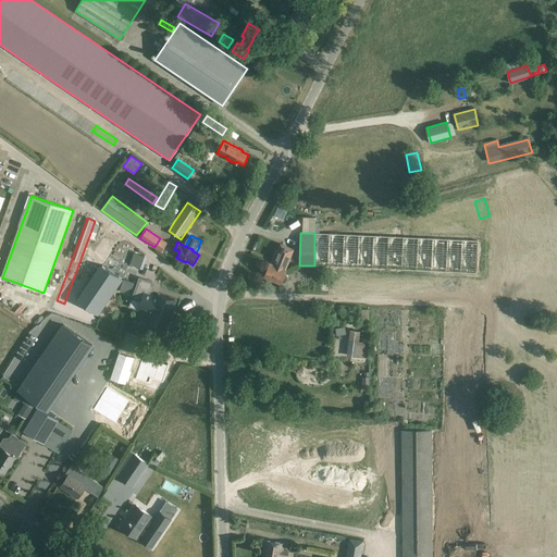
[(282,245),(273,264),(286,270),(295,250),(282,245)]
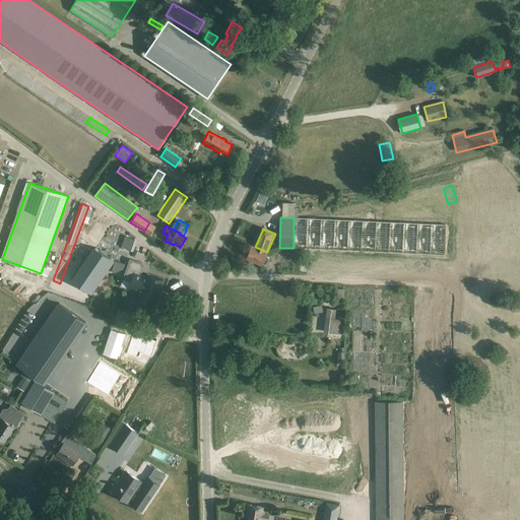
[(118,230),(110,252),(118,254),(125,232),(118,230)]
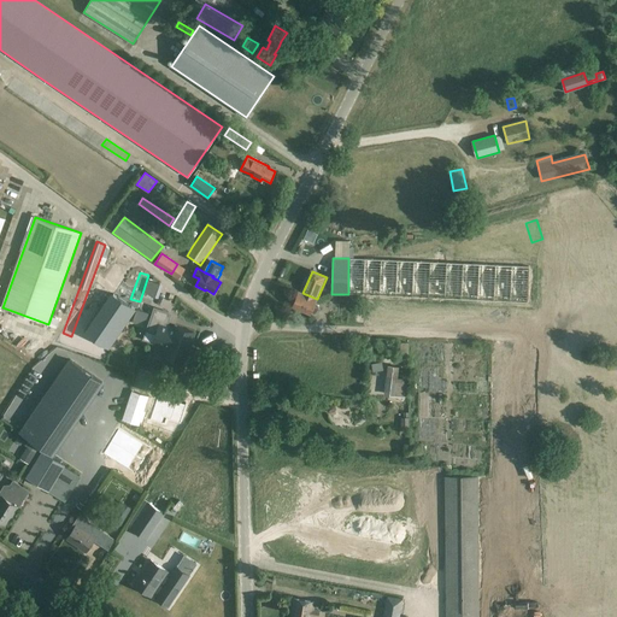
[(148,280),(144,293),(156,298),(160,285),(148,280)]
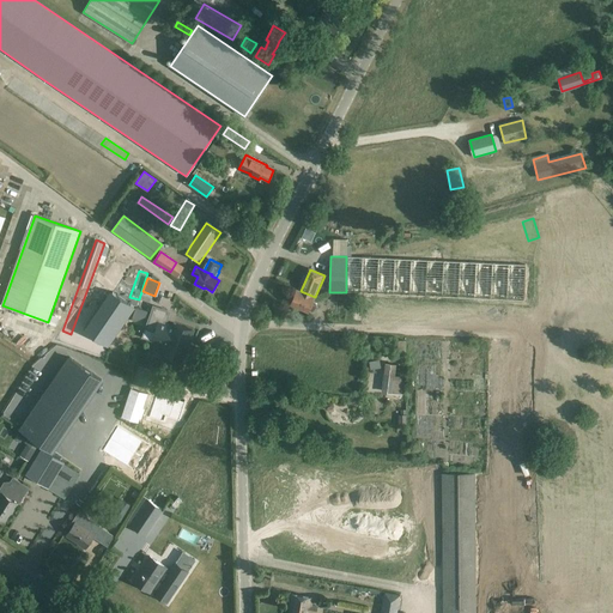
[(315,297),(301,291),(301,292),(297,290),(291,304),(315,314),(317,307),(313,304),(315,298),(315,297)]
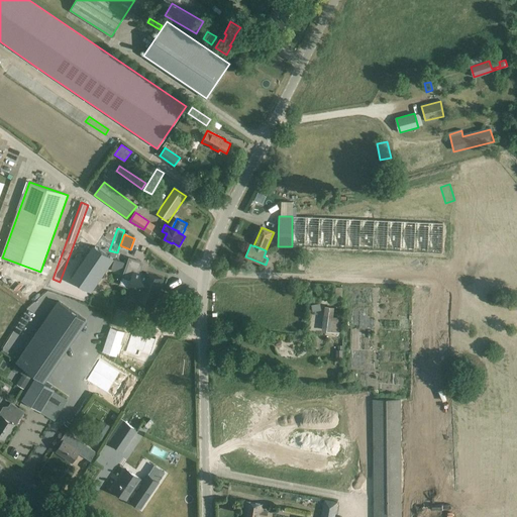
[(96,246),(73,279),(91,292),(114,259),(96,246)]
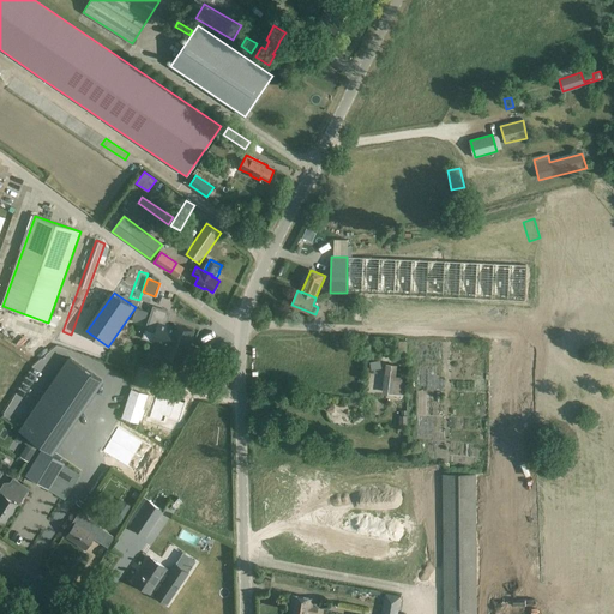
[(184,362),(194,331),(175,325),(174,327),(166,324),(170,312),(154,306),(143,337),(168,345),(164,355),(184,362)]
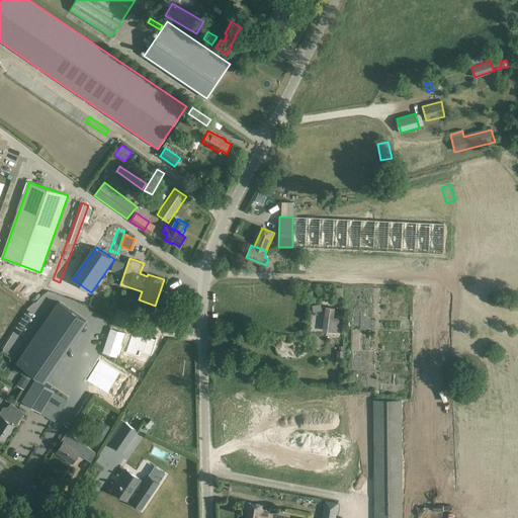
[(37,299),(27,295),(29,290),(3,279),(1,284),(22,293),(18,303),(32,309),(37,299)]
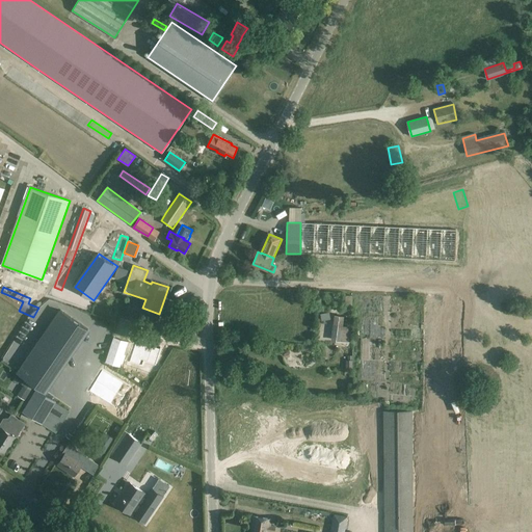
[(89,329),(60,309),(17,372),(46,392),(89,329)]
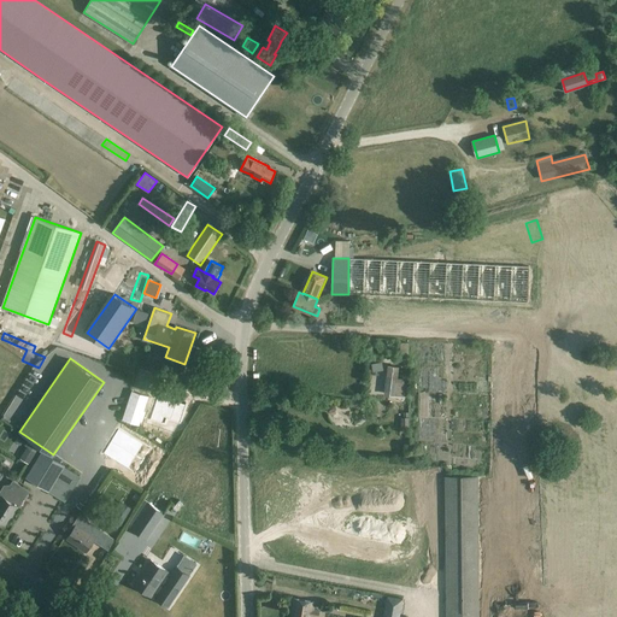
[(389,366),(386,392),(392,392),(392,395),(405,397),(407,380),(397,378),(398,368),(389,366)]
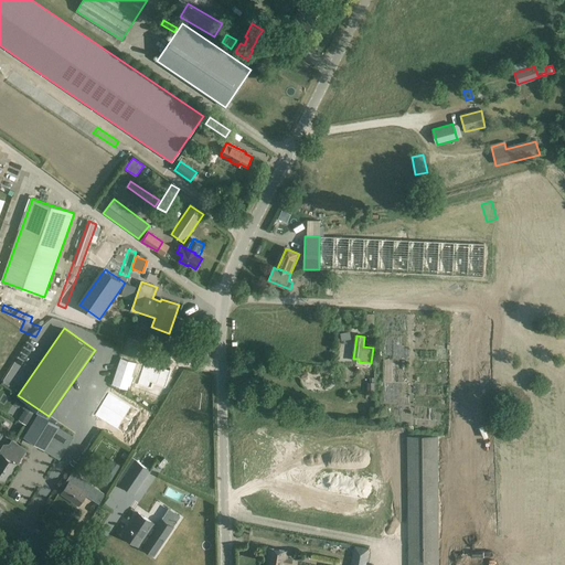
[(28,355),(35,340),(29,337),(21,352),(28,355)]
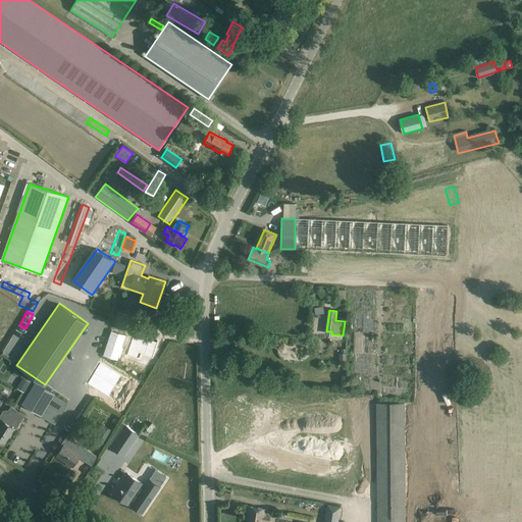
[(128,329),(124,341),(132,344),(127,355),(139,359),(141,354),(154,358),(159,343),(151,341),(152,337),(143,334),(142,337),(135,334),(136,331),(128,329)]
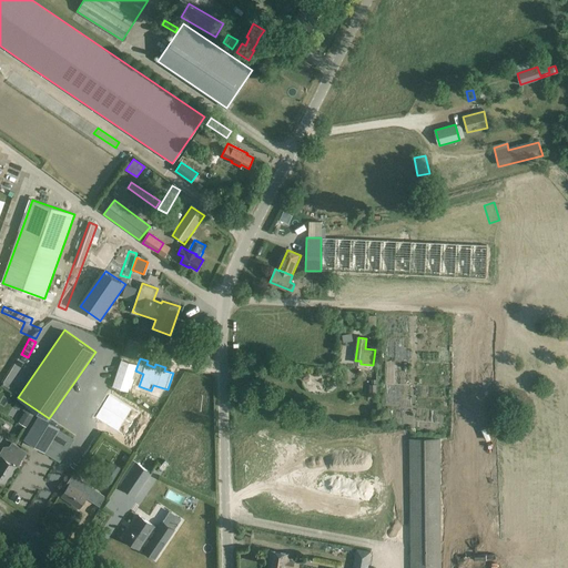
[(121,361),(113,386),(128,391),(137,365),(121,361)]
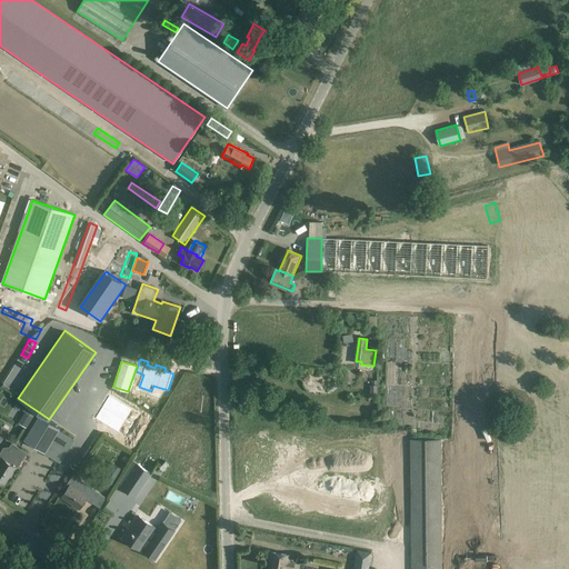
[(261,392),(253,395),(257,403),(265,401),(261,392)]
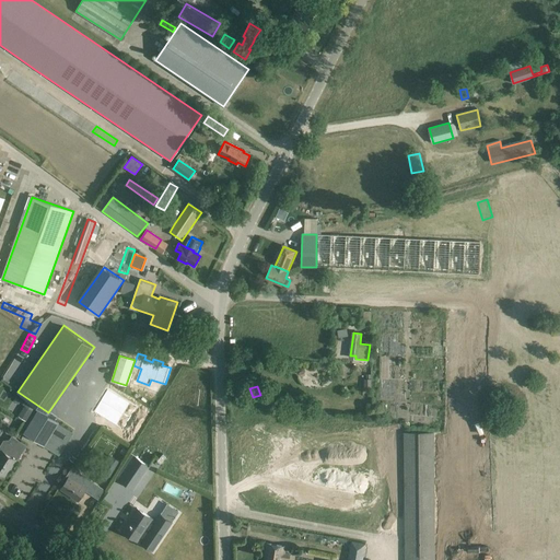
[(469,400),(470,387),(461,387),(461,400),(469,400)]
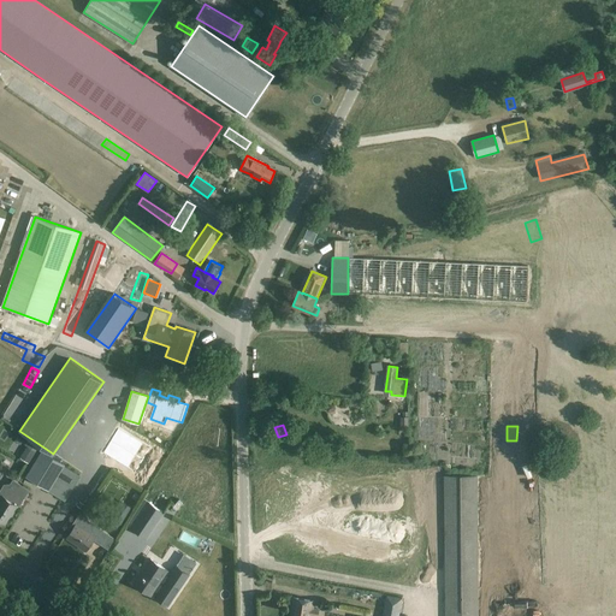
[(142,444),(118,428),(110,442),(135,456),(142,444)]
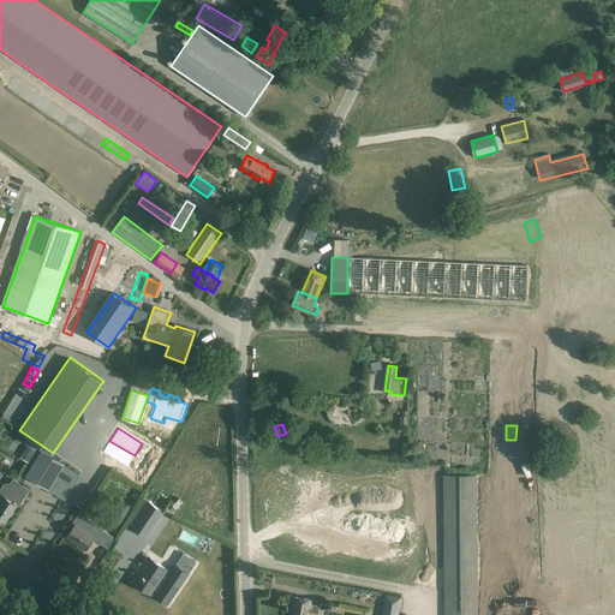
[(483,443),(484,431),(476,430),(476,433),(464,431),(463,442),(483,443)]
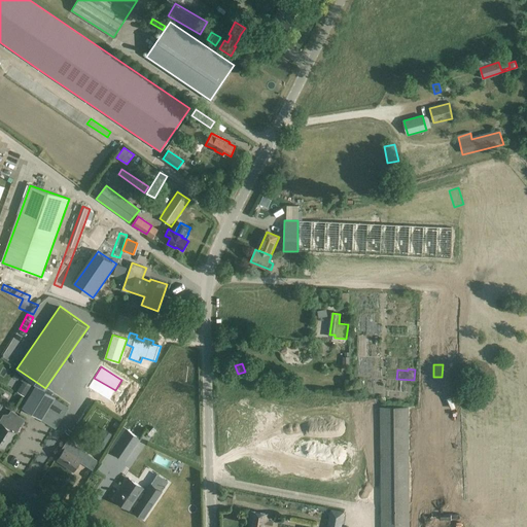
[(115,390),(94,378),(88,388),(109,400),(115,390)]
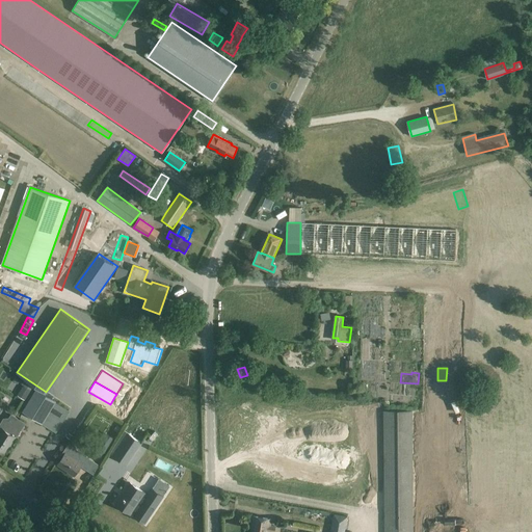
[(30,390),(24,386),(23,387),(18,396),(24,400),(30,390)]
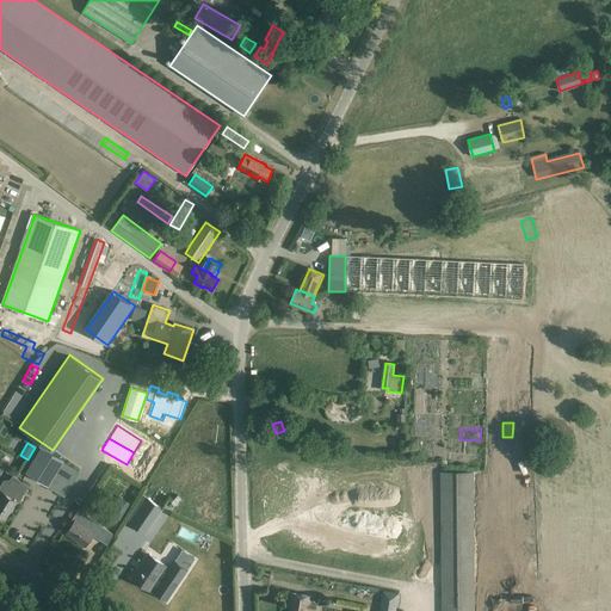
[(63,462),(65,461),(41,446),(25,473),(49,487),(63,462)]
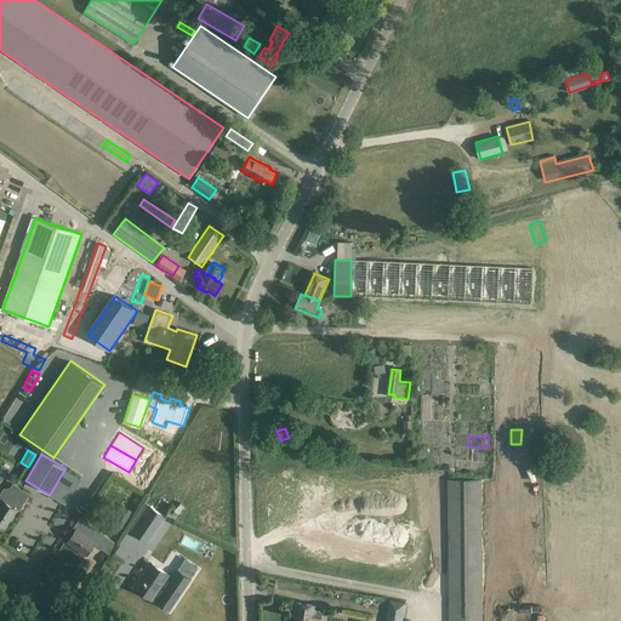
[(593,469),(593,455),(584,455),(585,471),(593,469)]
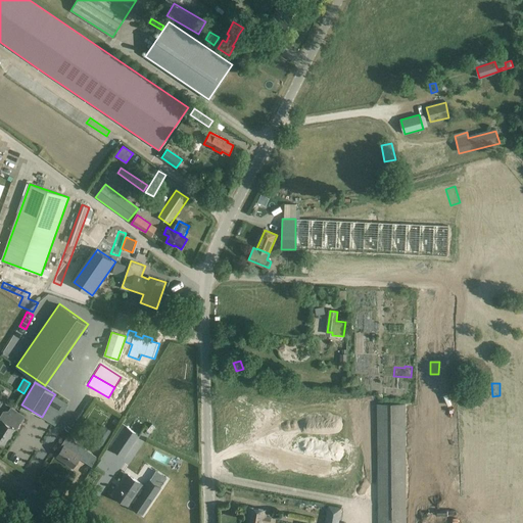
[(52,413),(59,418),(67,405),(60,399),(52,413)]
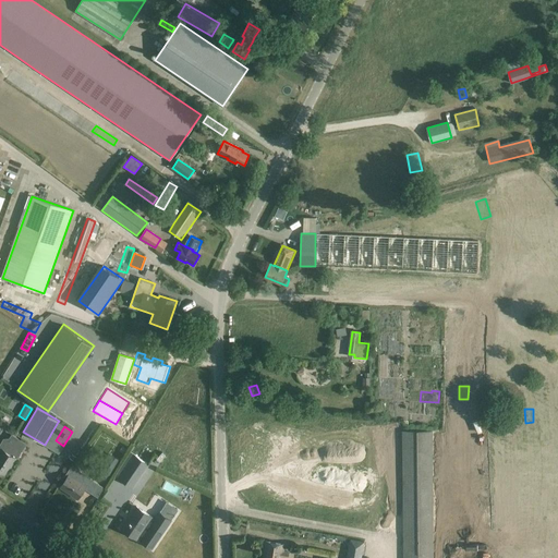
[(433,557),(433,432),(403,432),(403,557),(433,557)]
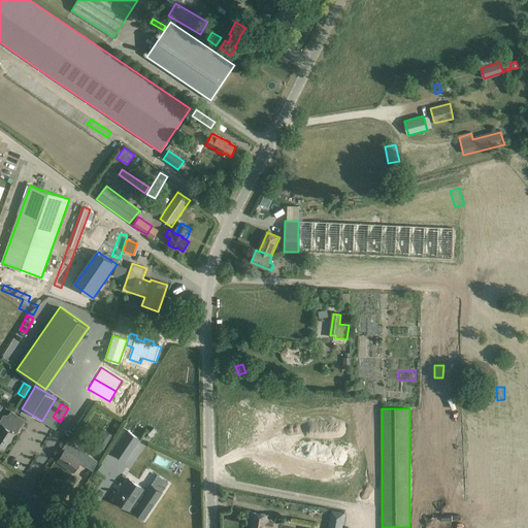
[(0,425),(3,427),(0,430),(0,444),(6,449),(10,441),(11,442),(25,420),(11,410),(7,417),(4,416),(0,422),(0,425)]
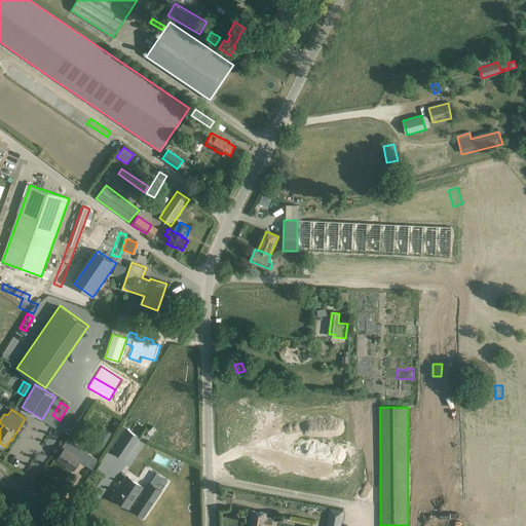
[(127,428),(123,436),(112,451),(126,460),(141,438),(127,428)]
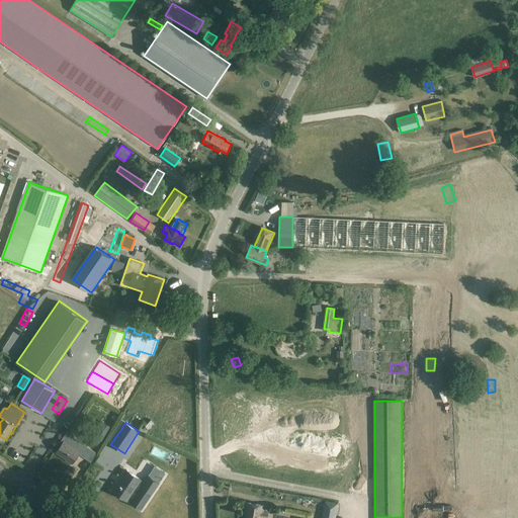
[(102,442),(111,428),(105,423),(95,438),(102,442)]
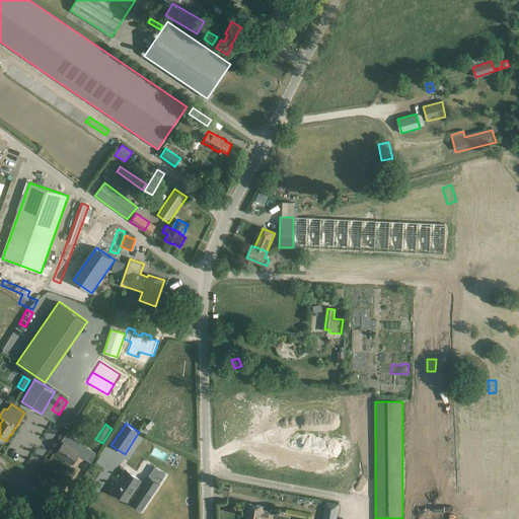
[(79,454),(86,459),(91,463),(97,454),(92,450),(73,438),(67,433),(61,441),(64,443),(56,453),(72,464),(79,454)]
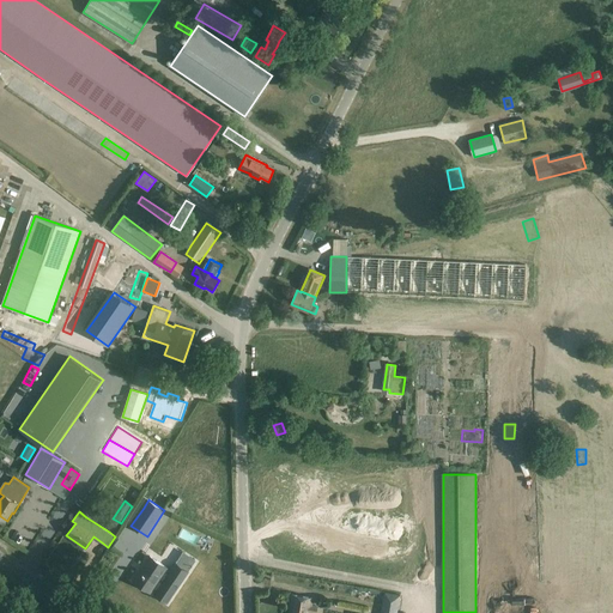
[(151,557),(134,581),(151,593),(163,575),(169,580),(168,582),(175,588),(184,572),(177,568),(174,572),(151,557)]
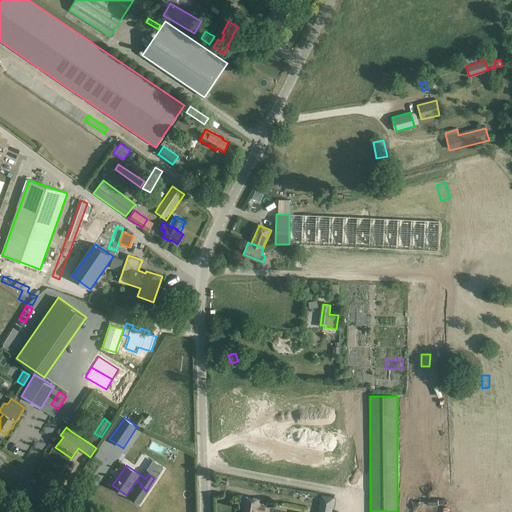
[(322,496),(319,511),(331,511),(334,498),(322,496)]
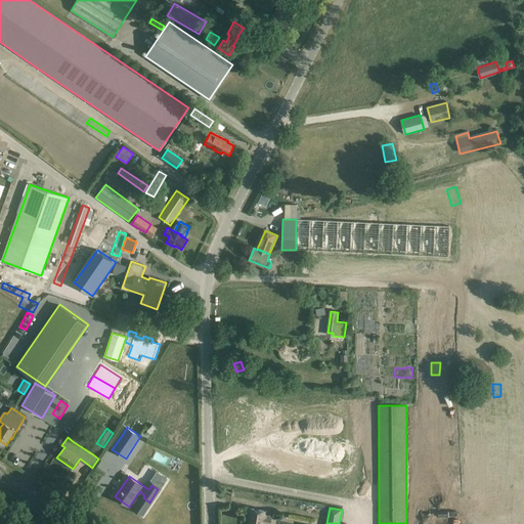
[(250,509),(247,523),(265,523),(270,523),(270,519),(266,518),(267,512),(250,509)]
